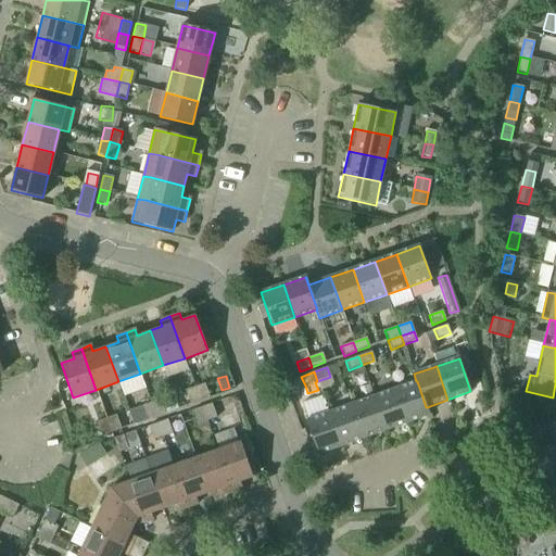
[(417,381),(416,381),(394,389),(406,422),(429,415),(427,407),(426,407),(417,381)]
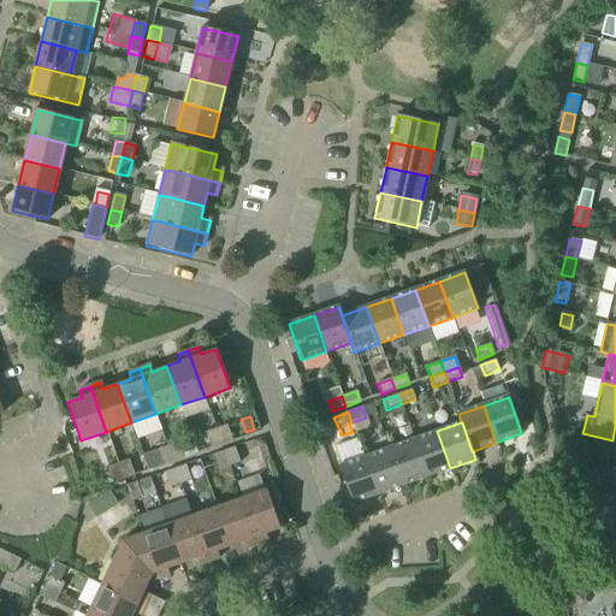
[(217,428),(221,444),(232,440),(227,425),(217,428)]
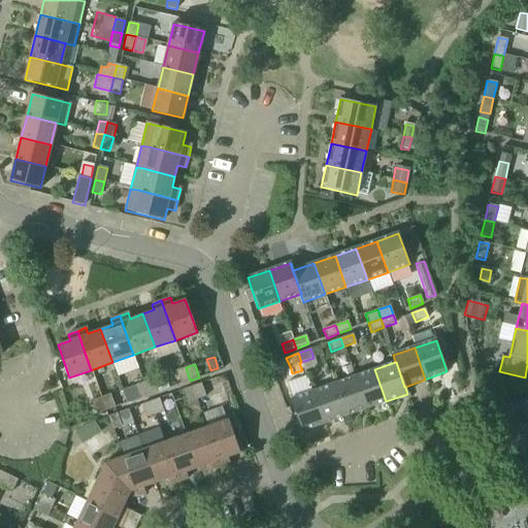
[(190,381),(186,367),(175,371),(180,385),(190,381)]
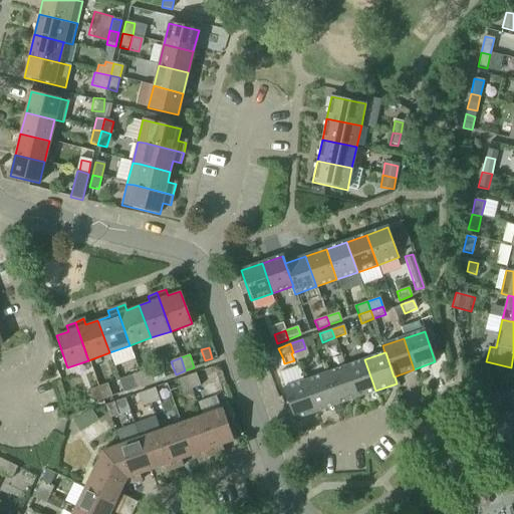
[(364,359),(344,367),(355,398),(375,391),(364,359)]
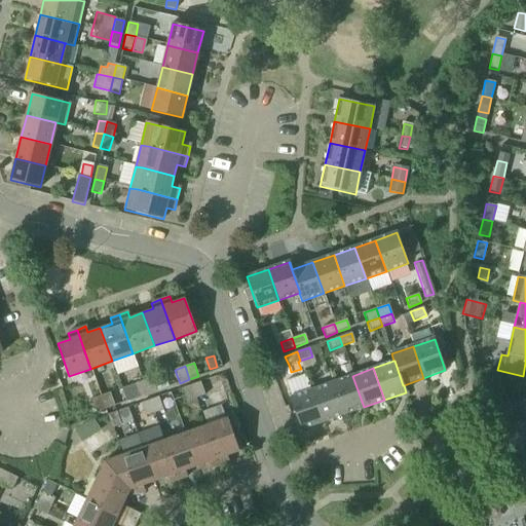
[(364,407),(352,376),(332,383),(343,414),(364,407)]
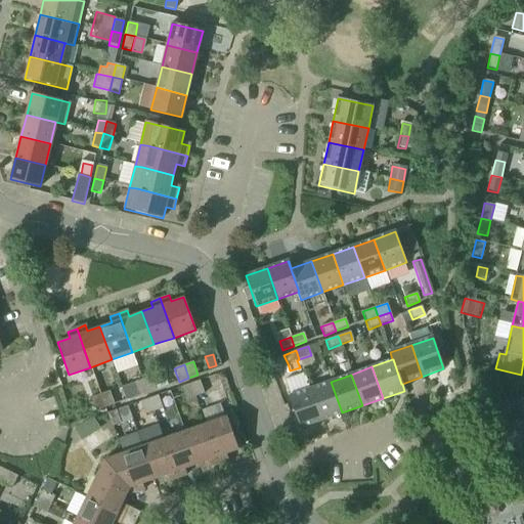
[(141,380),(146,393),(156,390),(150,377),(141,380)]
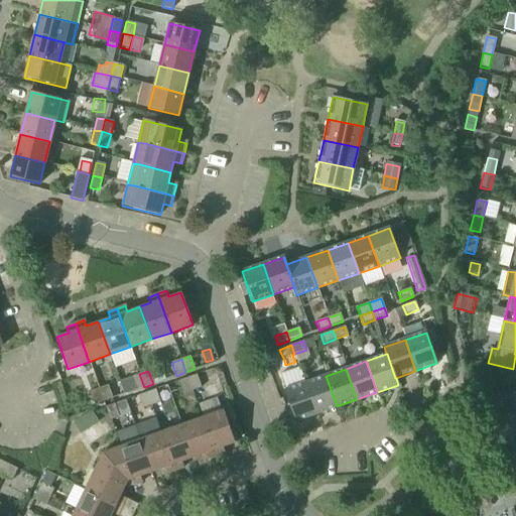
[(144,387),(139,374),(131,377),(135,390),(144,387)]
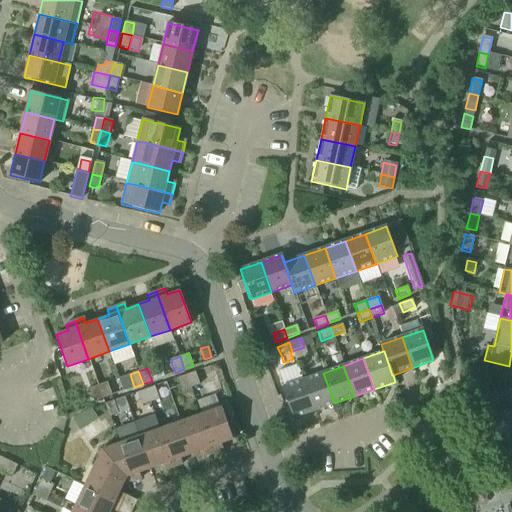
[(186,375),(191,388),(200,385),(195,372),(186,375)]
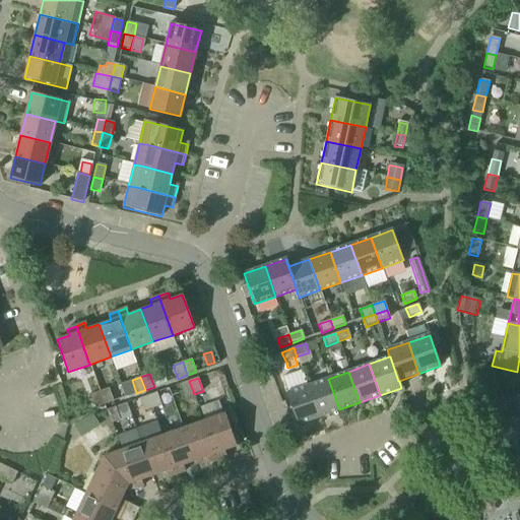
[(328,379),(308,386),(318,416),(339,409),(328,379)]
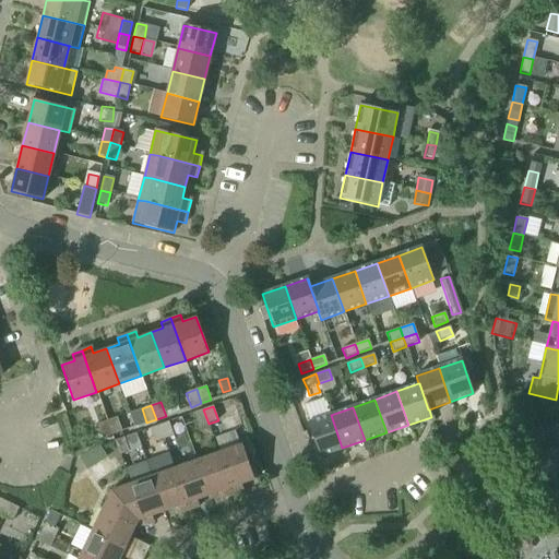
[(209,424),(203,409),(193,413),(199,428),(209,424)]
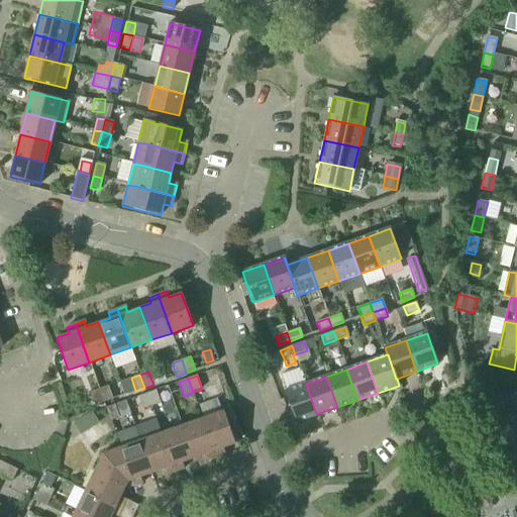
[(316,414),(306,384),(285,391),(295,422),(316,414)]
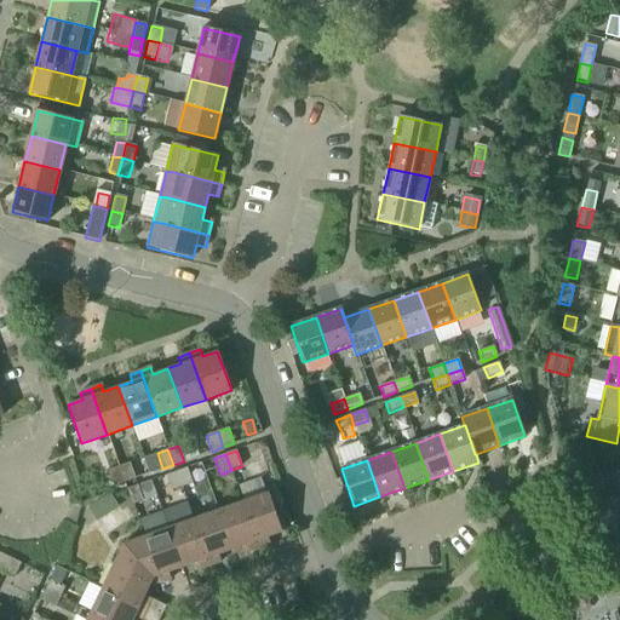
[(130,463),(119,466),(124,483),(135,478),(130,463)]
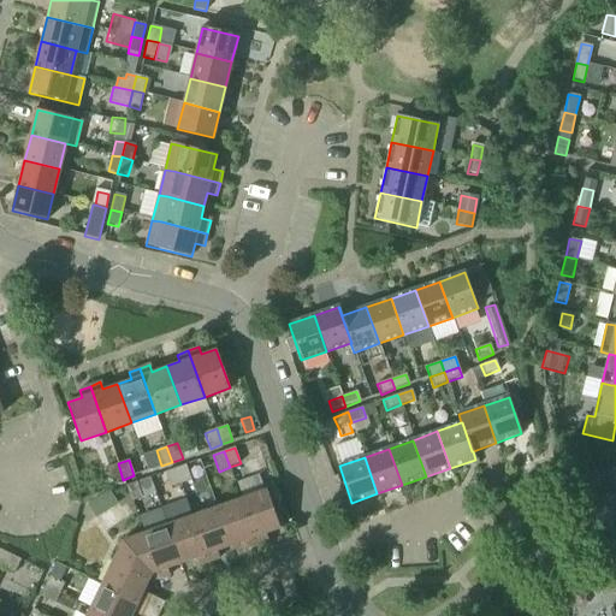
[(123,480),(118,463),(107,468),(112,484),(123,480)]
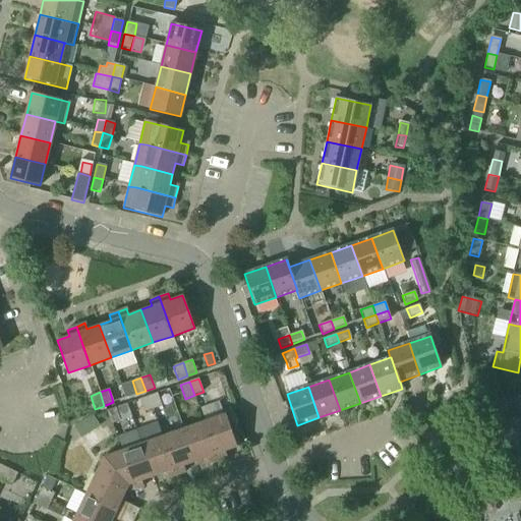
[(157,393),(148,396),(153,410),(162,406),(157,393)]
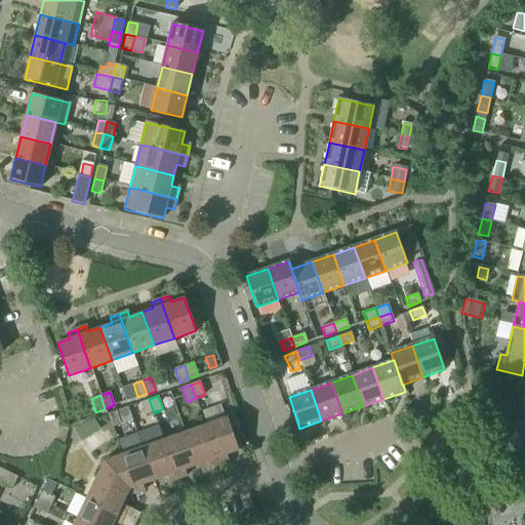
[(154,413),(149,399),(139,403),(145,416),(154,413)]
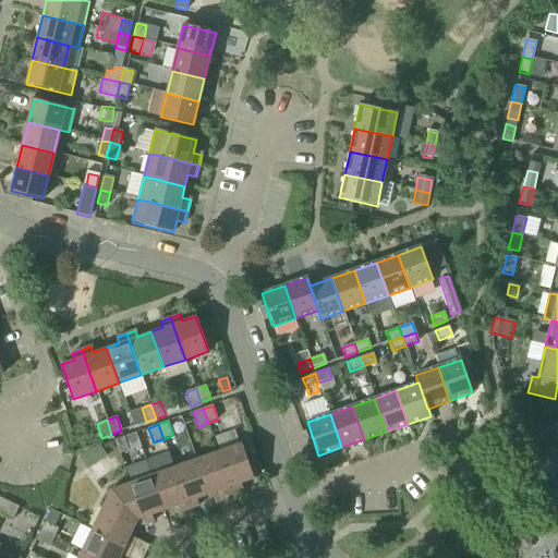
[(124,437),(113,440),(119,455),(129,451),(124,437)]
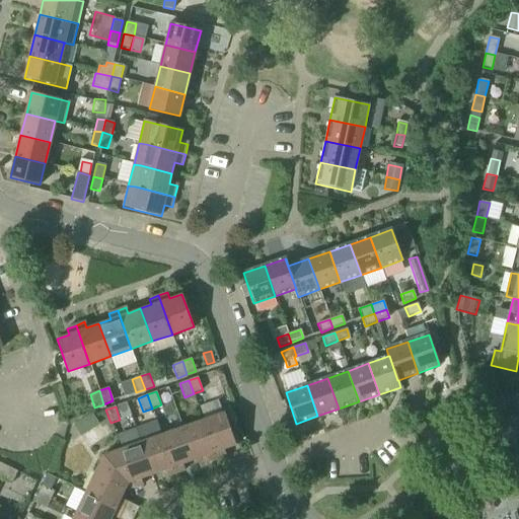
[(225,413),(204,421),(217,459),(226,456),(223,449),(235,445),(235,446),(236,445),(225,413)]
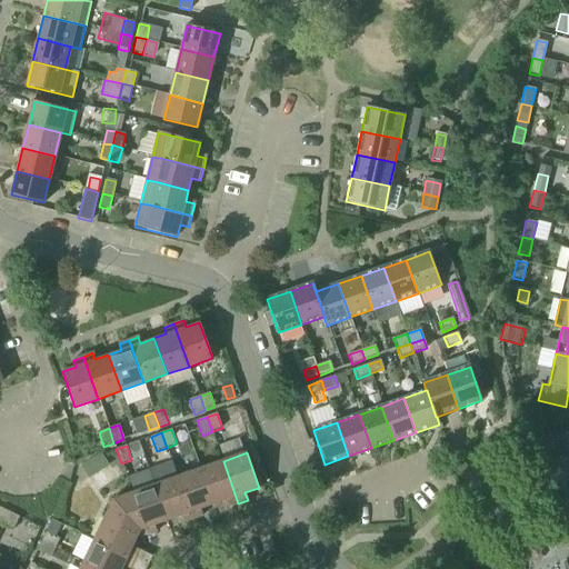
[(223,461),(200,469),(212,505),(226,500),(228,507),(238,503),(223,461)]
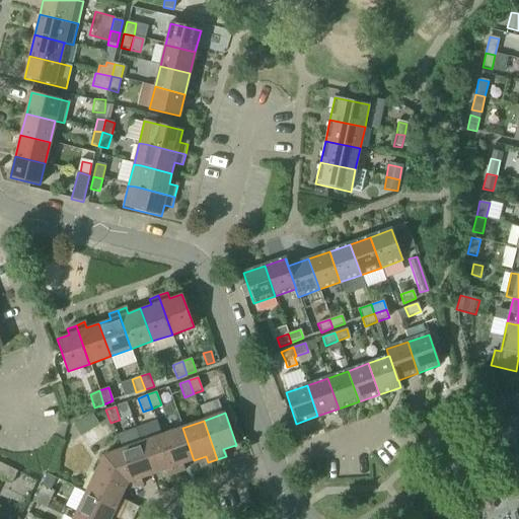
[(194,460),(182,428),(161,435),(175,474),(184,470),(182,464),(194,460)]
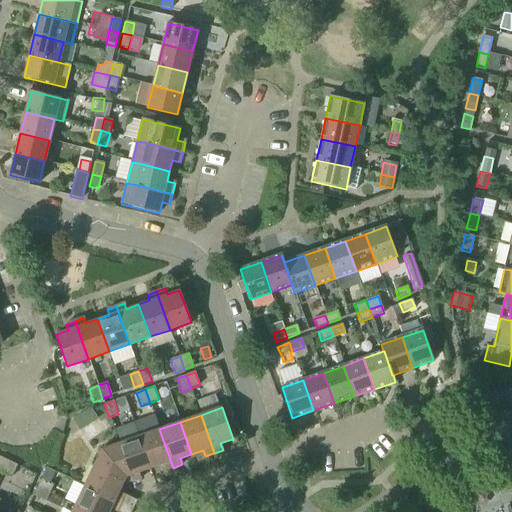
[(173,468),(159,429),(139,436),(150,468),(161,464),(164,471),(173,468)]
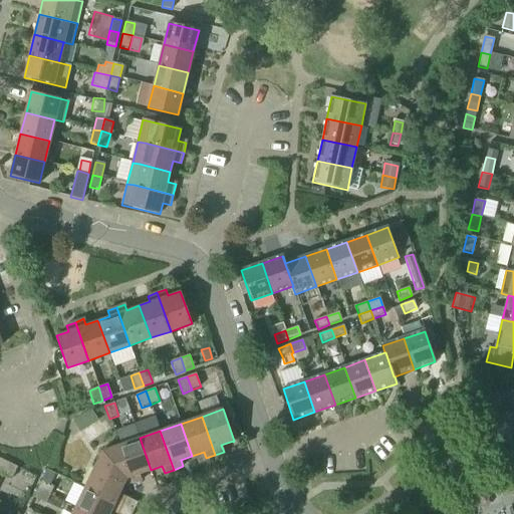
[(140,438),(119,445),(134,484),(142,480),(140,474),(151,470),(140,438)]
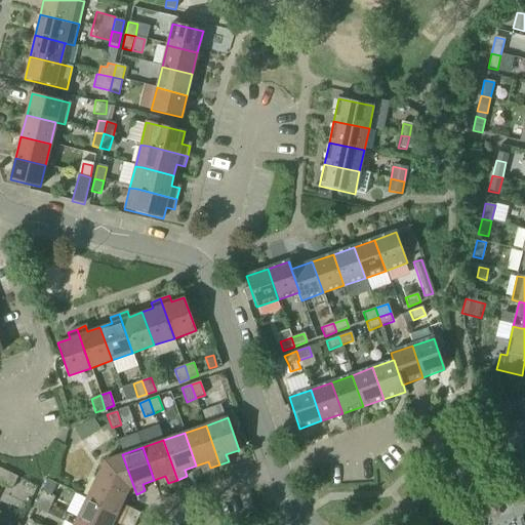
[(136,494),(122,454),(105,460),(87,497),(136,522),(140,514),(122,505),(126,495),(131,497),(131,496),(136,494)]
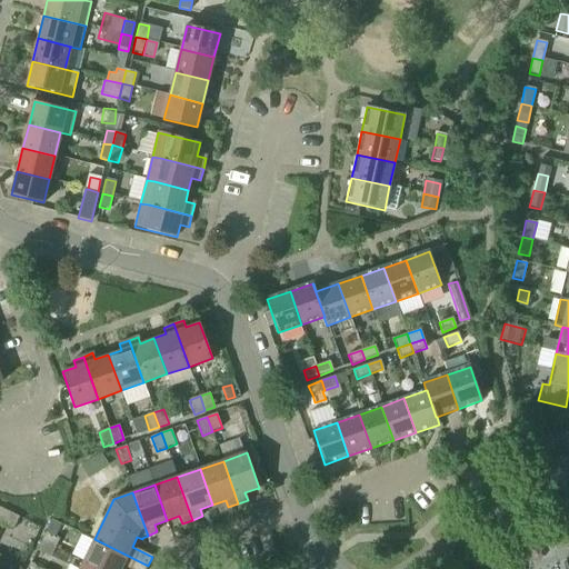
[(10,513),(1,509),(0,509),(0,526),(3,528),(10,513)]
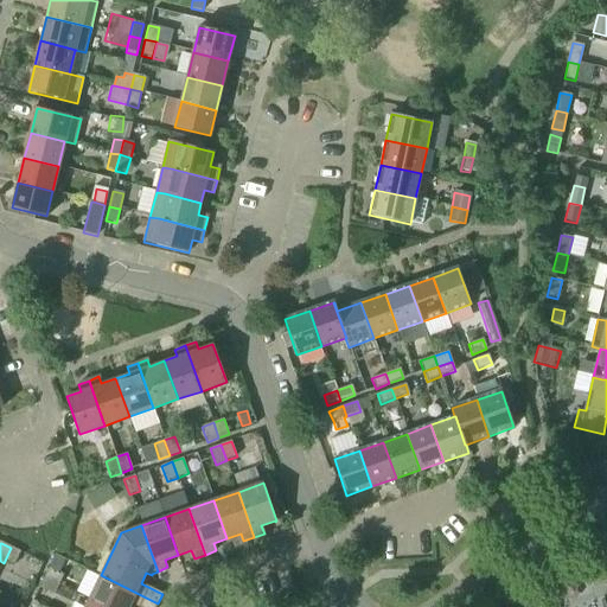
[(11,548),(4,563),(13,567),(20,551),(11,548)]
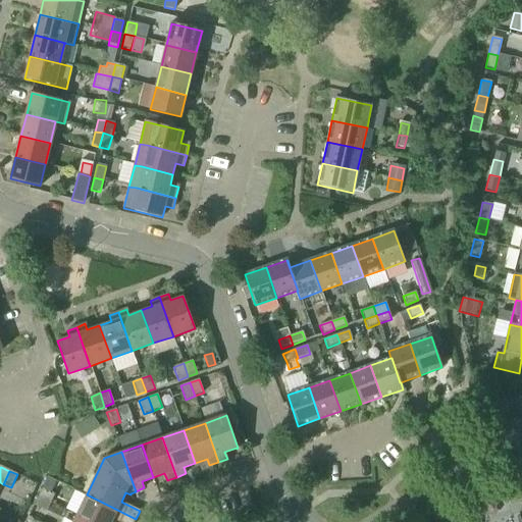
[(42,488),(38,497),(50,504),(54,494),(42,488)]
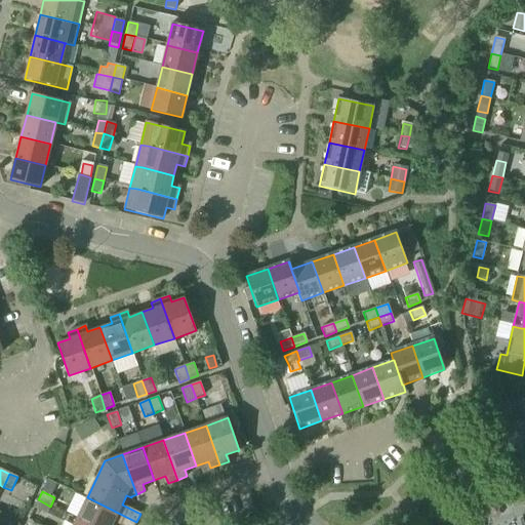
[(524,498),(524,495),(511,499),(513,508),(524,503),(524,498)]
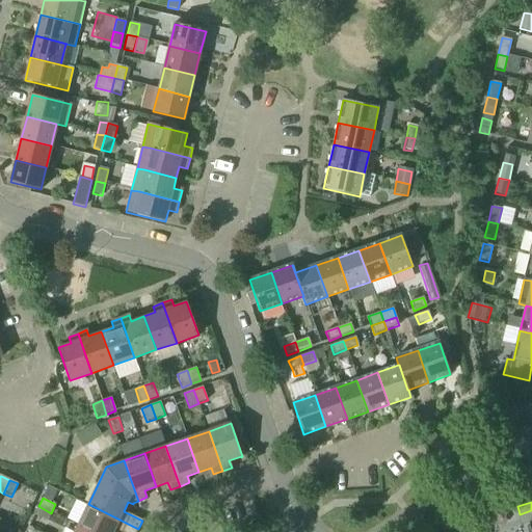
[(88,504),(78,526),(90,531),(113,531),(115,529),(121,531),(136,531),(138,529),(88,504)]
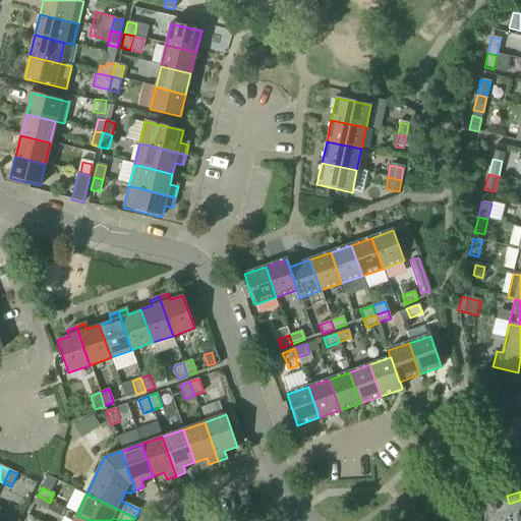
[(50,503),(38,496),(34,505),(46,511),(50,503)]
